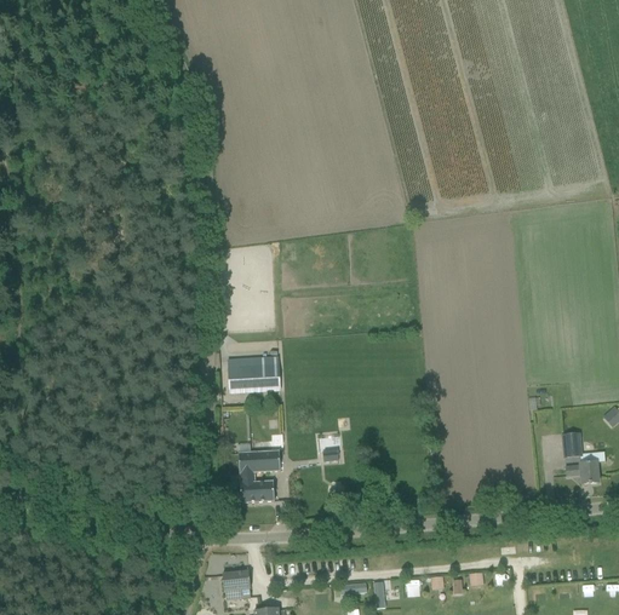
[(287,363),(286,356),(250,357),(230,358),(230,366),(229,366),(230,392),(282,390),(280,365),(287,363)]
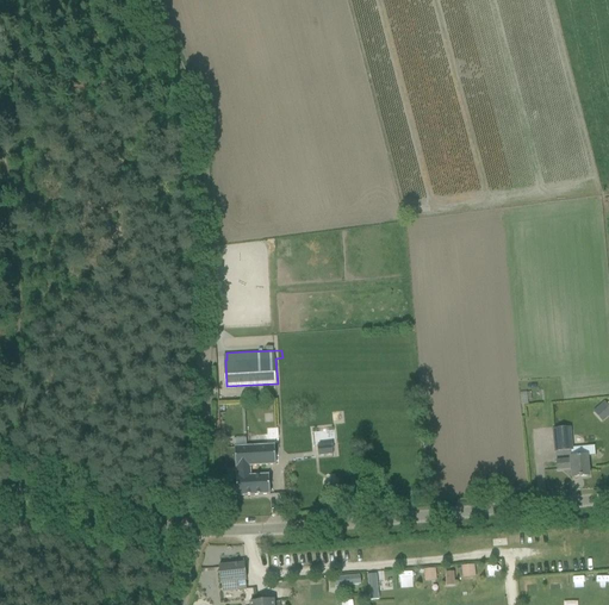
[(608,400),(606,397),(598,401),(608,412),(608,400)]
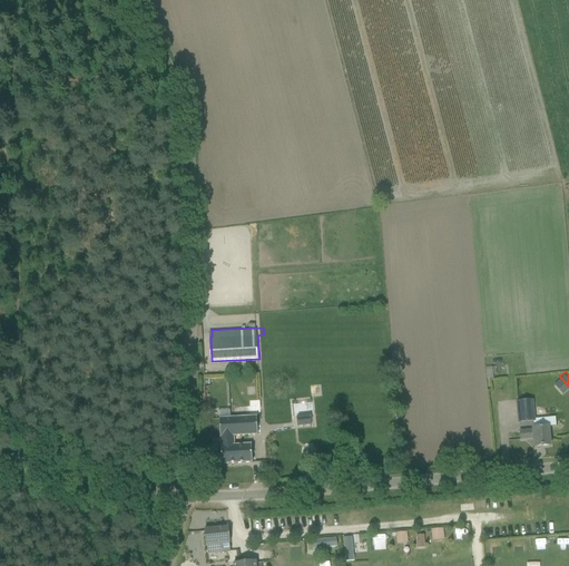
[(535,397),(518,399),(520,419),(537,418),(535,397)]
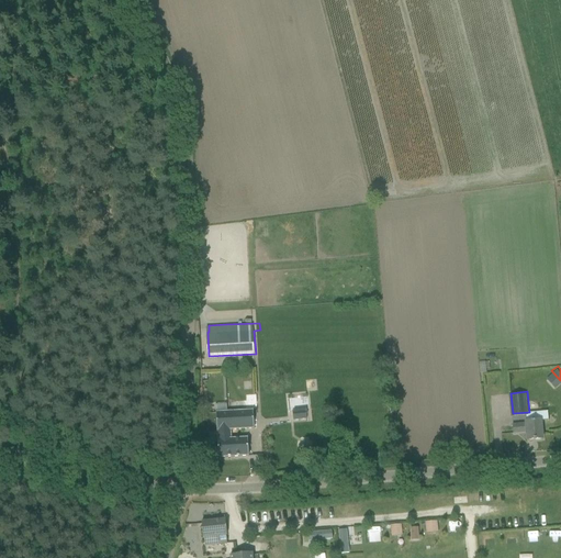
[(277,405),(278,413),(289,412),(288,404),(277,405)]
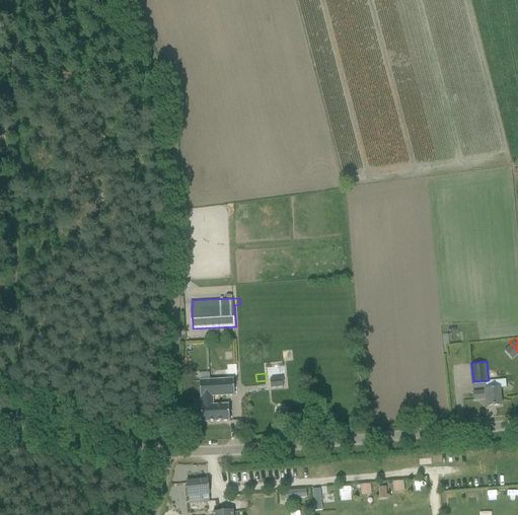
[(231,418),(230,400),(215,401),(215,394),(235,393),(234,375),(201,377),(203,419),(231,418)]
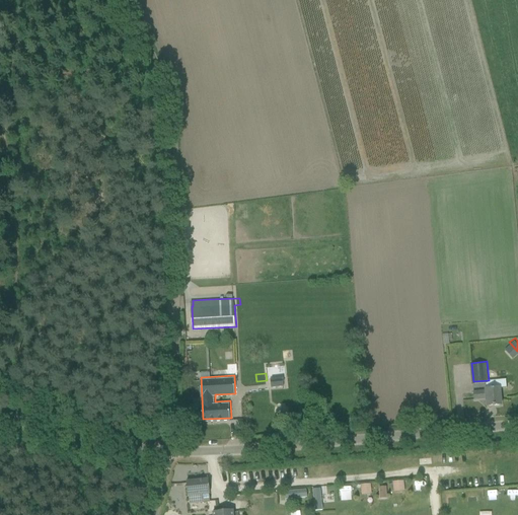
[(271,376),(272,384),(284,383),(283,375),(271,376)]
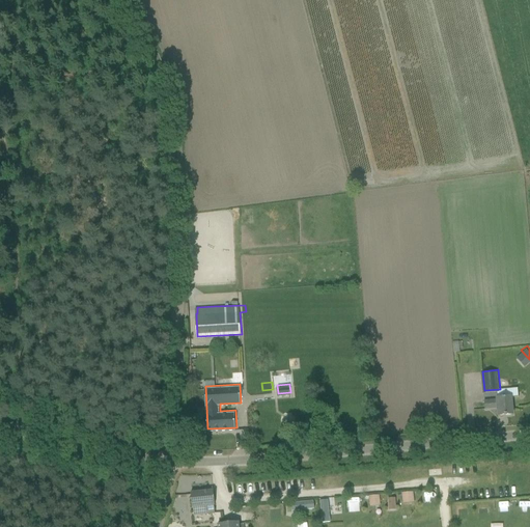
[(497,397),(485,397),(485,406),(498,405),(499,413),(513,412),(511,393),(497,394),(497,397)]
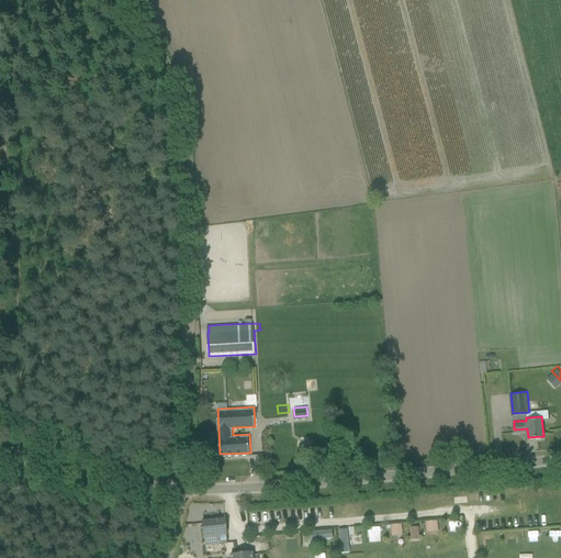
[(214,543),(229,542),(226,516),(203,519),(205,544),(214,543)]
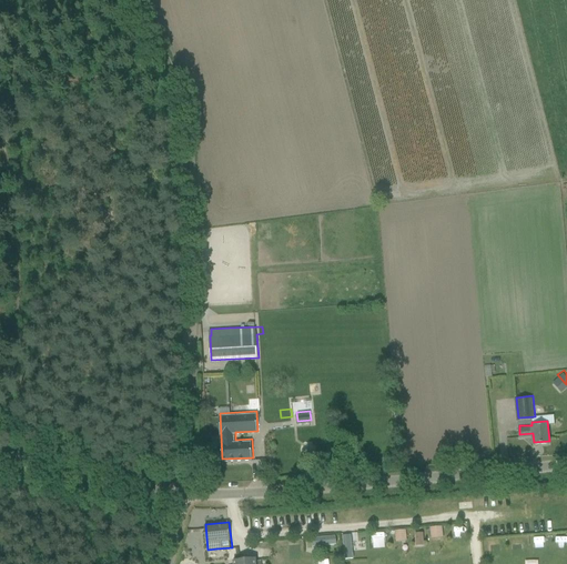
[(442,523),(429,524),(431,536),(443,535),(442,523)]
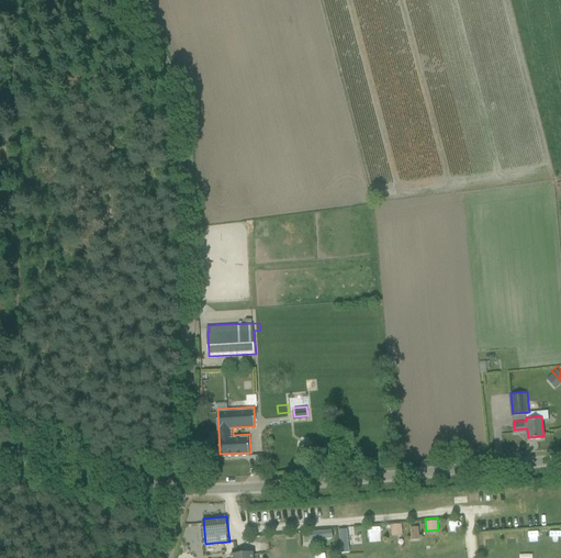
[(402,521),(391,522),(392,534),(403,533),(402,521)]
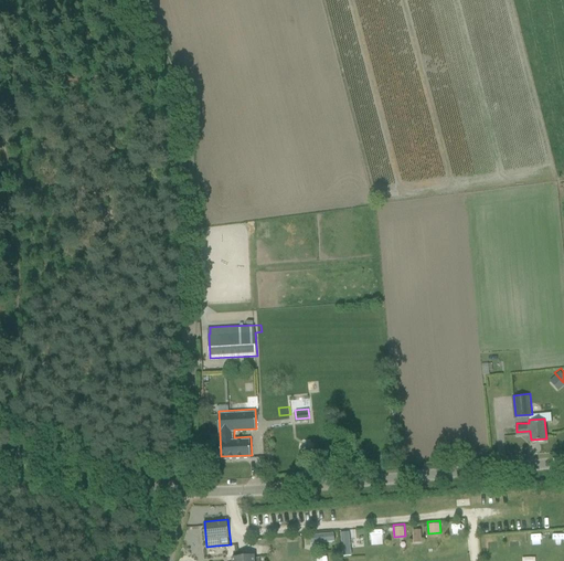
[(463,535),(461,524),(448,525),(448,535),(463,535)]
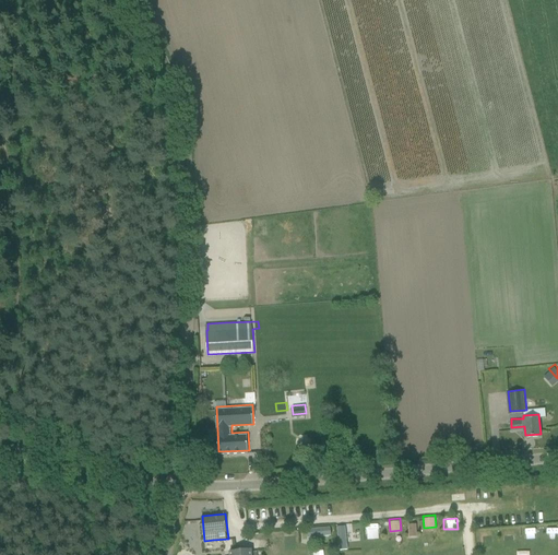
[(368,531),(379,531),(378,521),(367,522),(368,531)]
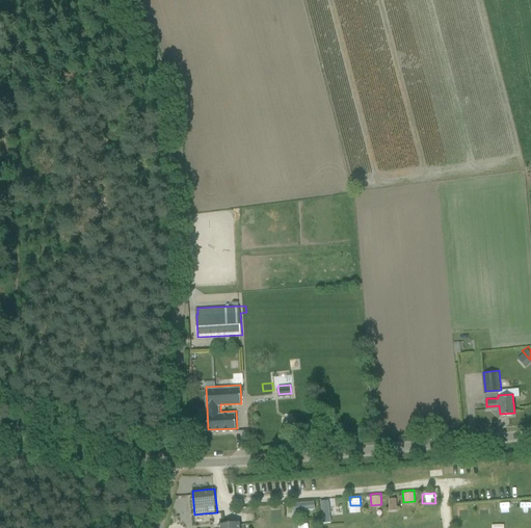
[(329,497),(321,498),(323,521),(332,520),(329,497)]
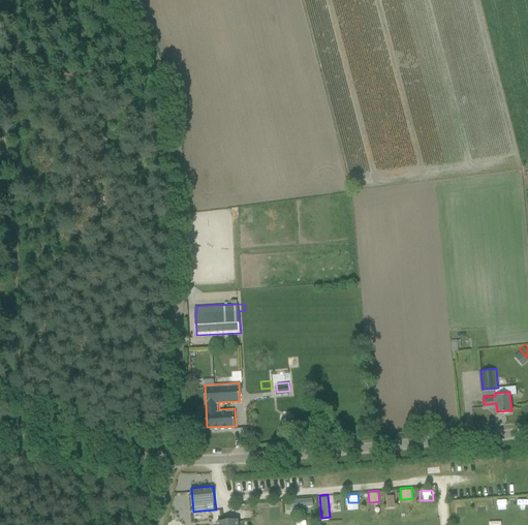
[(314,503),(313,496),(290,498),(291,505),(314,503)]
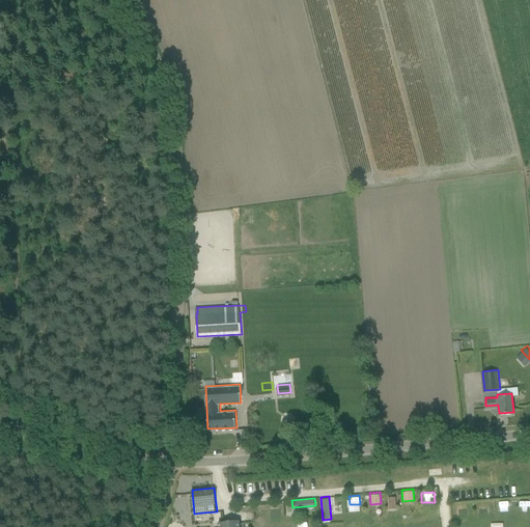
[(458,507),(459,519),(467,518),(466,506),(458,507)]
